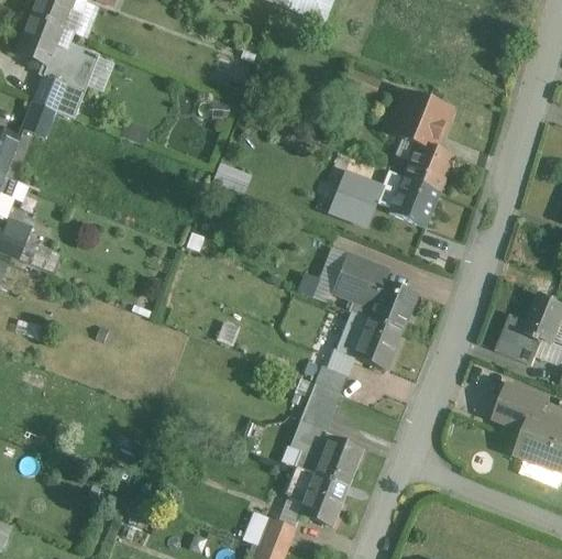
[(36,0),(31,15),(74,32),(80,14),(70,11),(75,0),(36,0)]
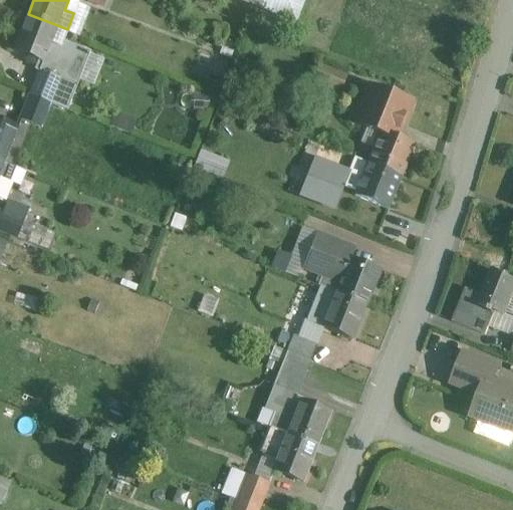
[(243,0),(293,20),(300,0),(243,0)]
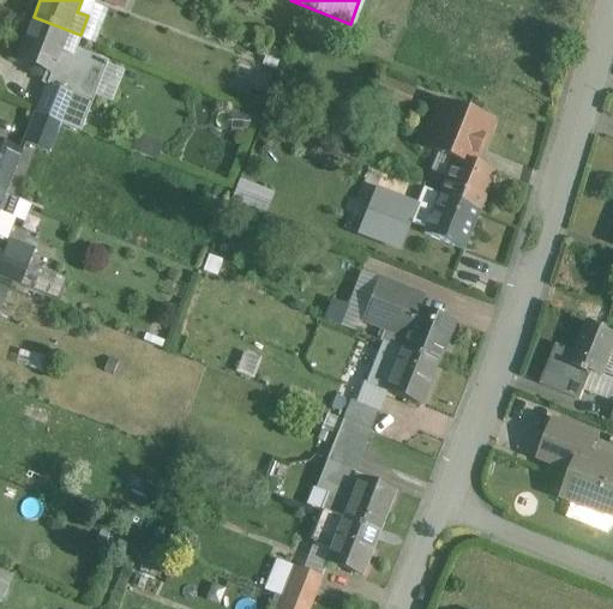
[(80,35),(34,17),(17,60),(50,73),(46,84),(90,101),(103,66),(108,68),(109,64),(76,50),(82,35),(80,35)]
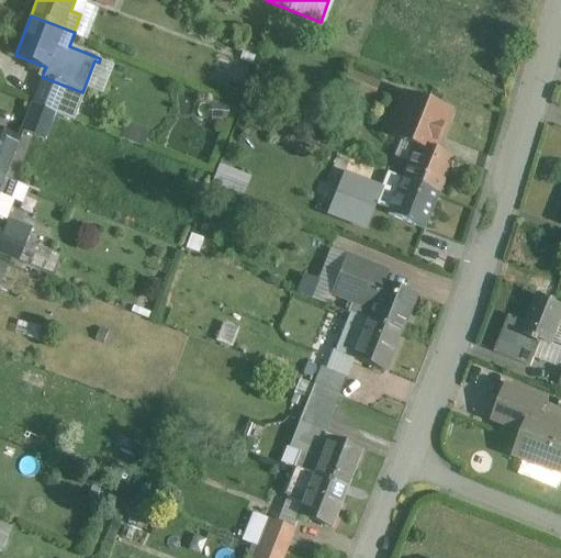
[(82,92),(42,77),(33,100),(56,109),(73,115),(82,92)]
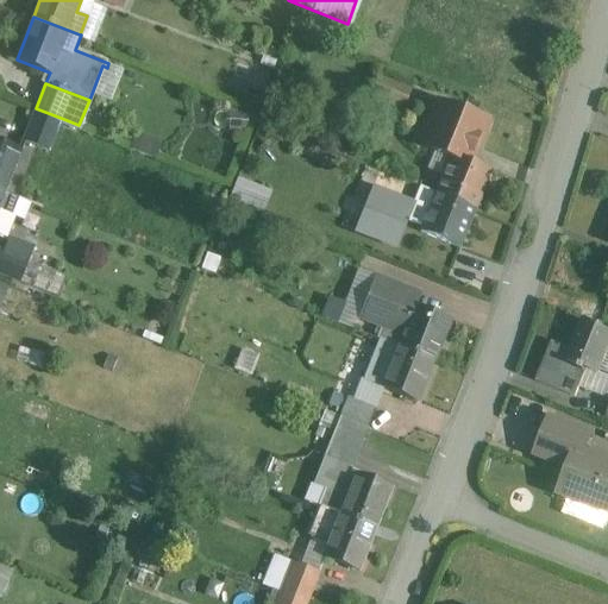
[(487,117),(440,98),(422,143),(451,153),(452,151),(470,158),(487,117)]
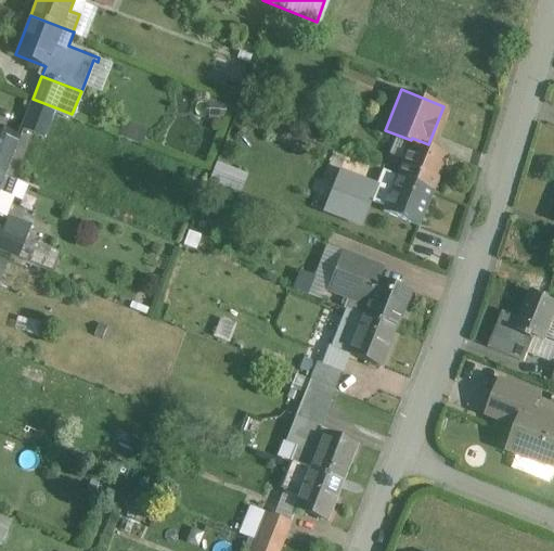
[(55,107),(33,99),(22,125),(44,133),(55,107)]
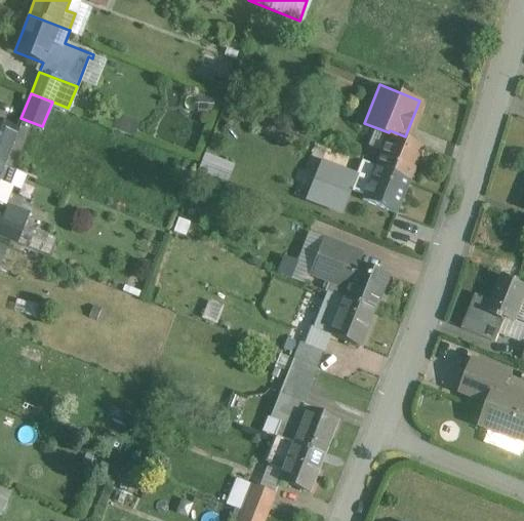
[(17,128),(0,120),(0,160),(4,162),(17,128)]
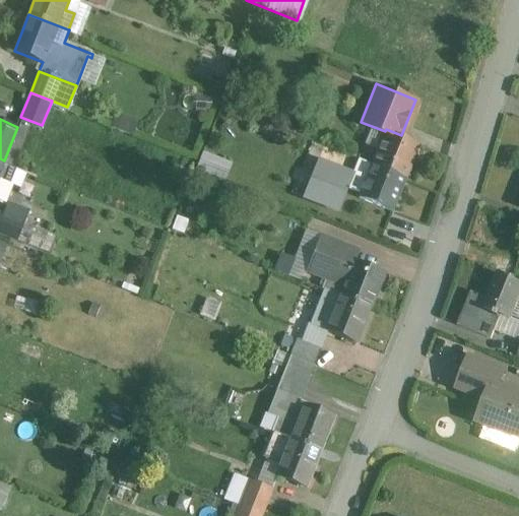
[(401,135),(386,129),(385,131),(373,162),(406,176),(419,142),(401,135)]
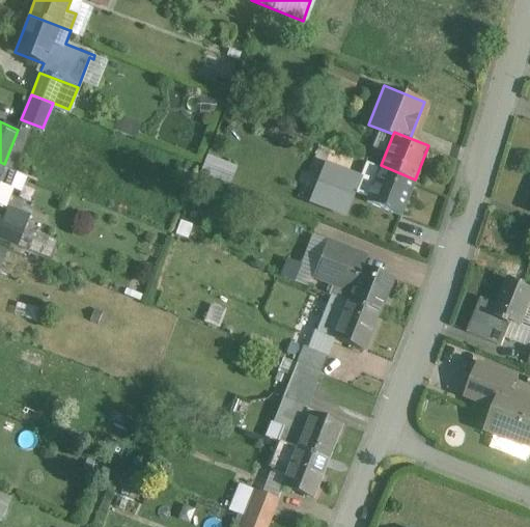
[(381,165),(366,160),(360,175),(356,188),(357,189),(369,194),(367,199),(401,213),(415,179),(381,165)]
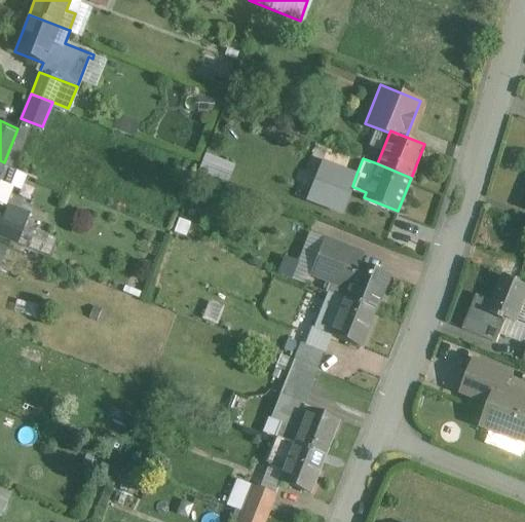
[(4,162),(0,160),(0,179),(10,183),(16,168),(4,162)]
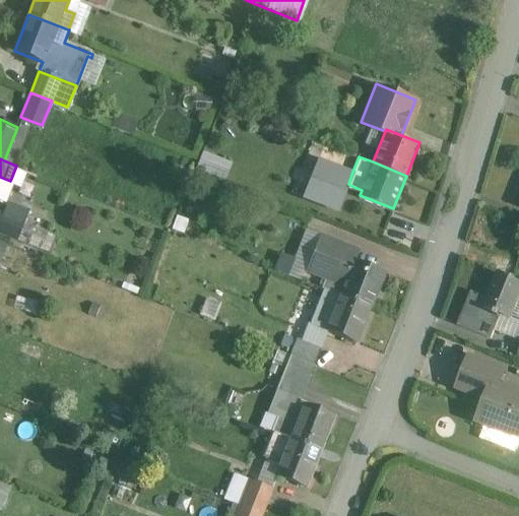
[(352,172),(323,159),(315,179),(318,180),(346,190),(348,184),(347,184),(352,172)]
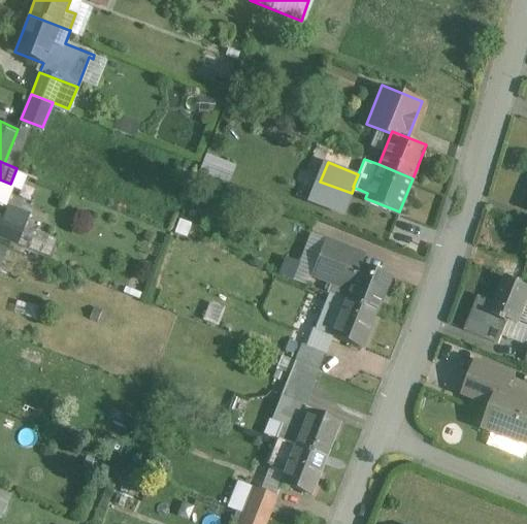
[(352,193),(323,183),(316,200),(344,210),(352,193)]
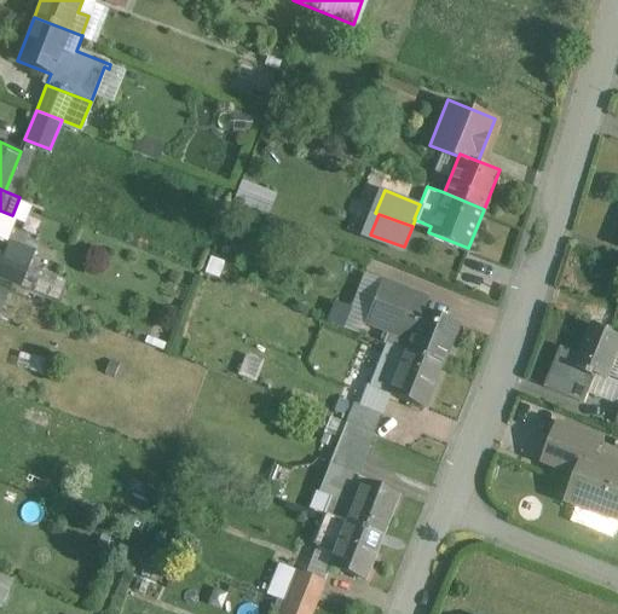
[(34,247),(10,237),(5,252),(0,250),(0,273),(21,282),(29,261),(34,247)]
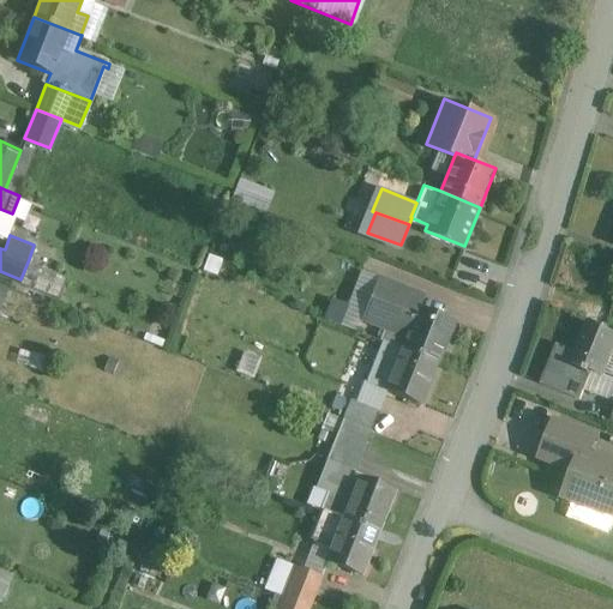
[(68,275),(29,259),(20,279),(20,281),(60,296),(68,275)]
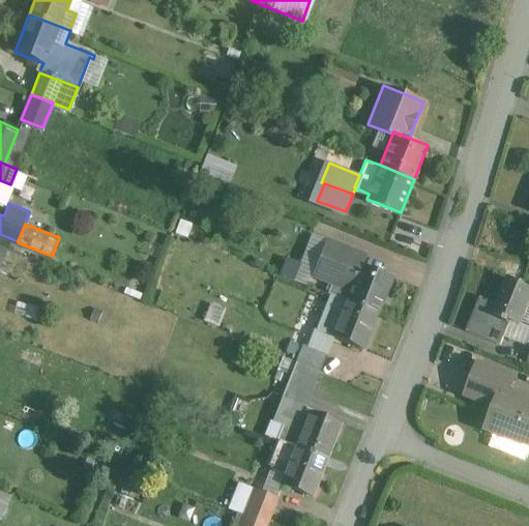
[(390,276),(361,265),(365,254),(327,238),(314,273),(352,288),(348,299),(377,311),(390,276)]
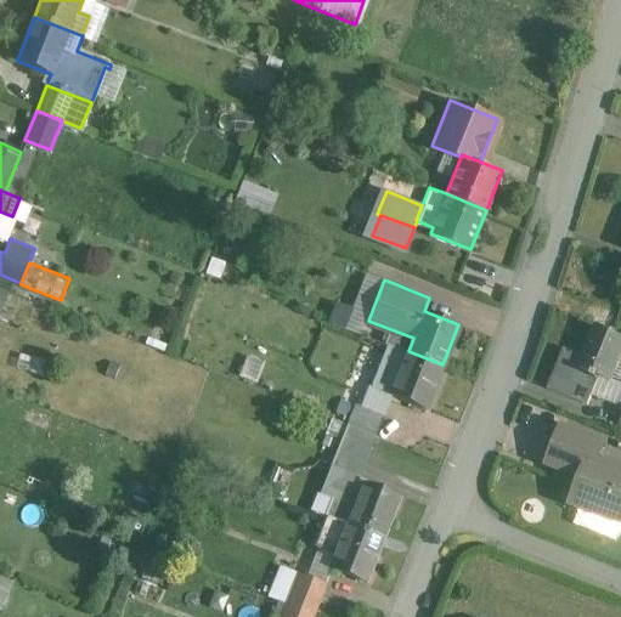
[(620,337),(597,328),(593,339),(620,350),(620,337)]
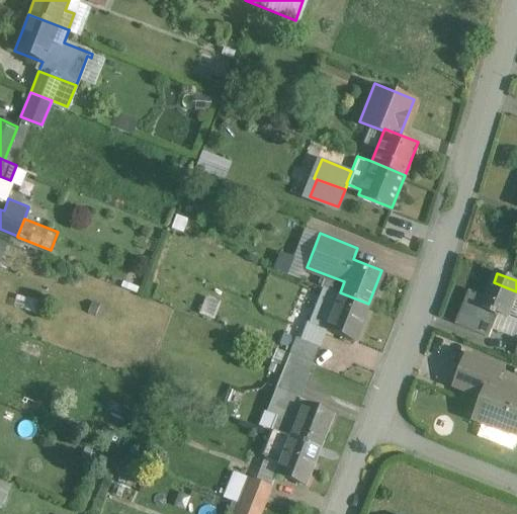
[(489,296),(471,289),(458,322),(492,335),(501,312),(510,316),(516,297),(516,291),(494,282),(489,296)]
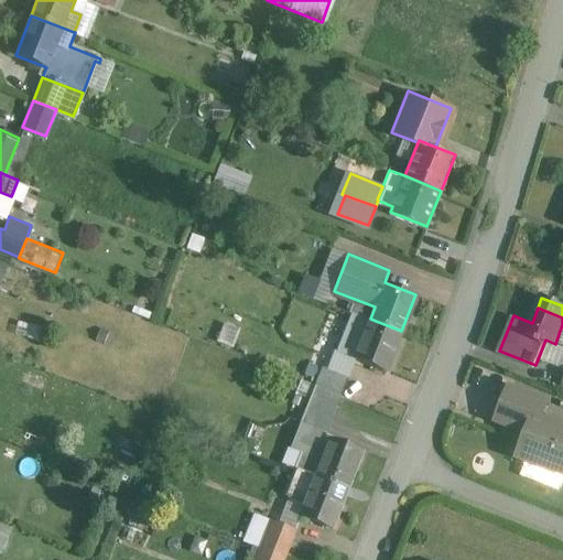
[(370,319),(355,356),(387,368),(401,331),(370,319)]
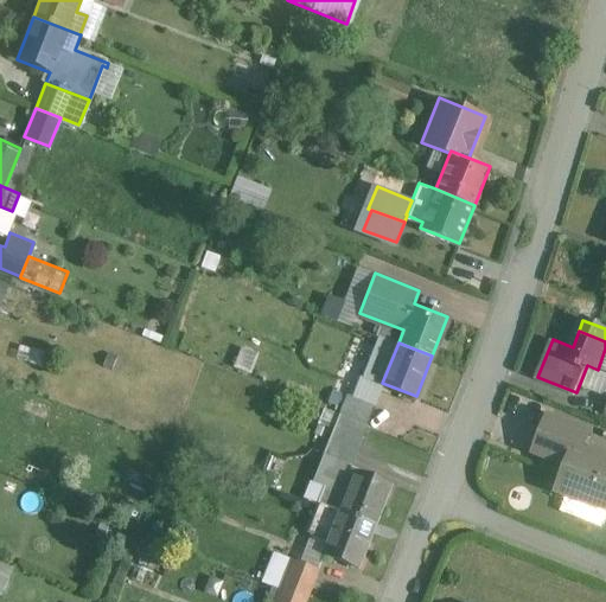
[(375,403),(348,392),(339,411),(367,422),(375,403)]
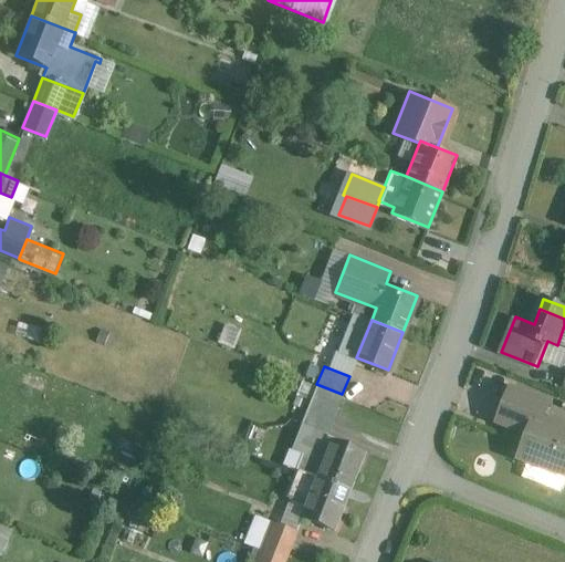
[(316,384),(301,423),(327,433),(342,394),(316,384)]
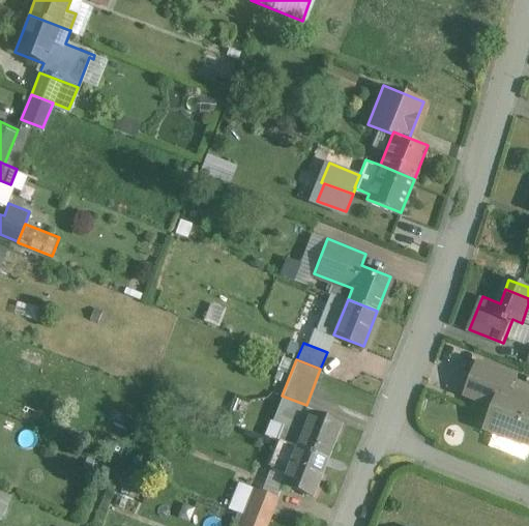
[(528,401),(506,392),(512,377),(480,364),(469,392),(476,396),(472,404),(496,413),(491,427),(496,429),(490,444),(526,459),(528,451),(528,401)]
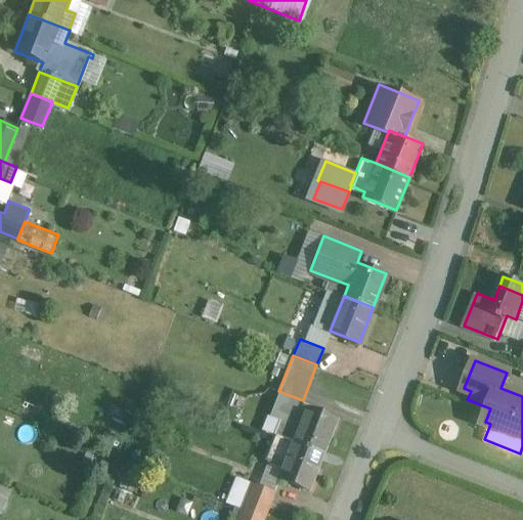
[(337,418),(277,395),(270,414),(280,418),(274,433),(322,452),(337,418)]
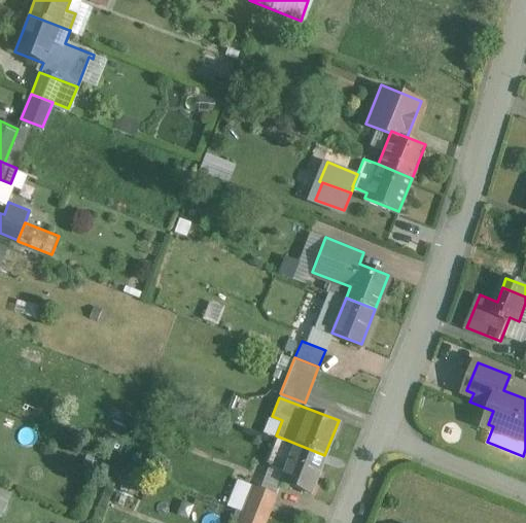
[(324,455),(276,436),(267,460),(284,467),(280,478),(311,490),(324,455)]
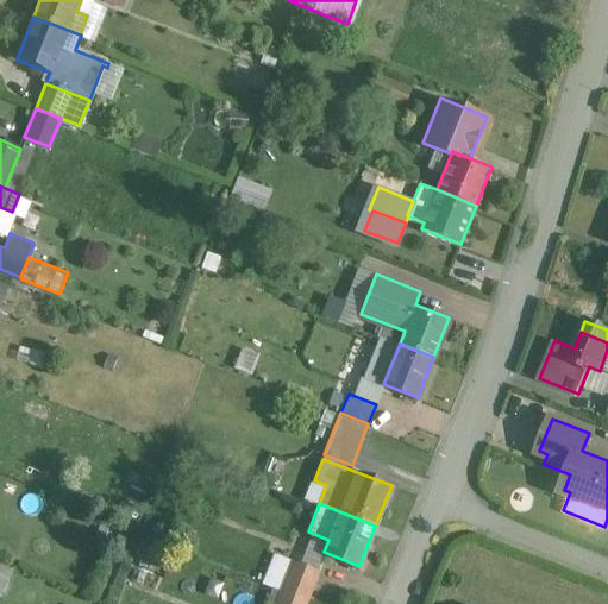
[(282,554),(270,583),(282,587),(293,559),(282,554)]
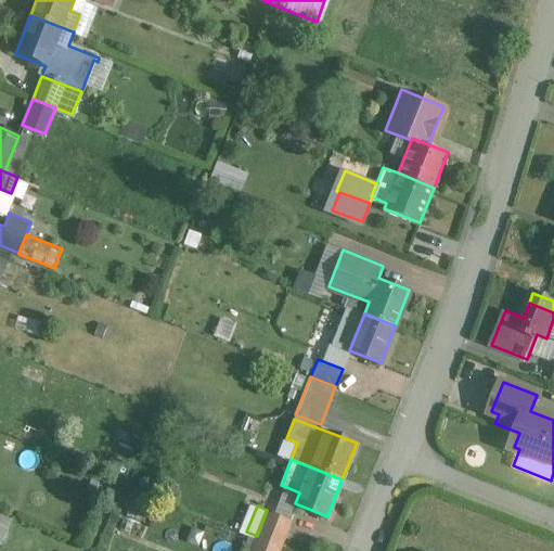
[(291,520),(267,510),(257,536),(281,546),(291,520)]
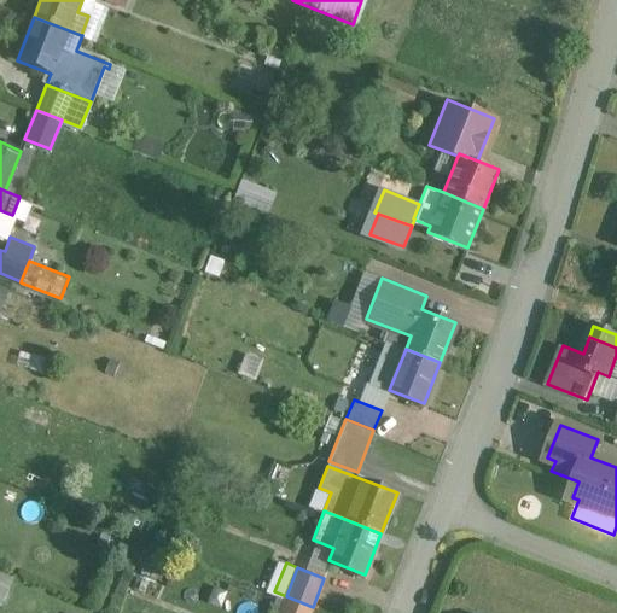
[(13,574),(0,568),(0,601),(3,603),(13,574)]
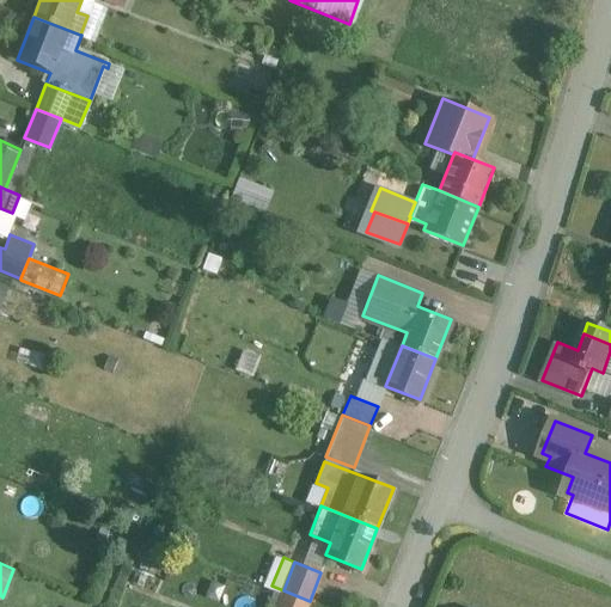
[(306,606),(310,601),(283,590),(276,606),(306,606)]
